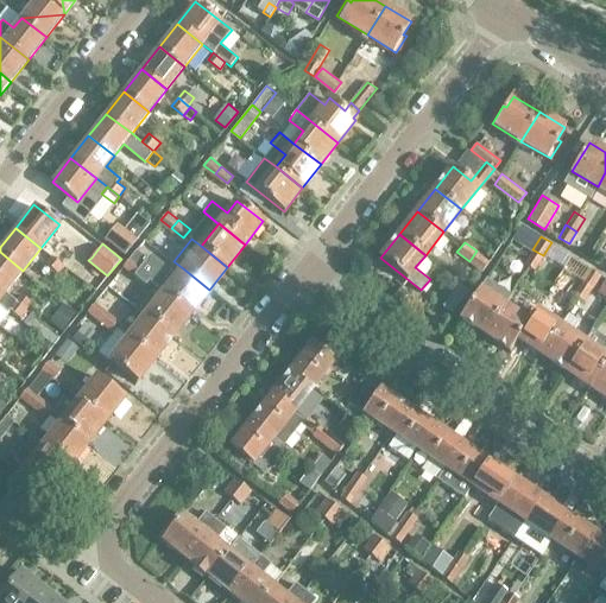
[(88,260),(92,258),(74,245),(61,261),(96,290),(107,275),(88,260)]
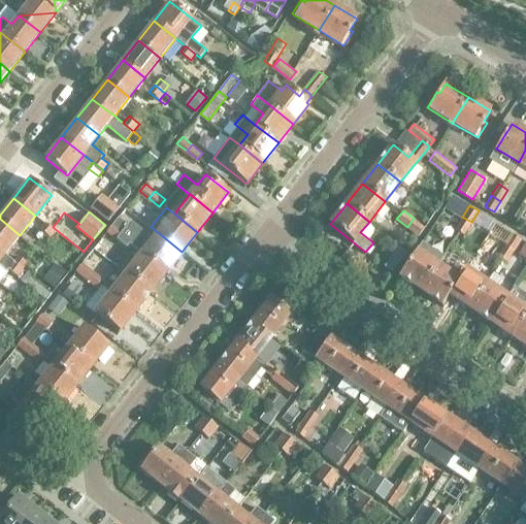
[(130,222),(121,215),(114,222),(124,230),(130,222)]
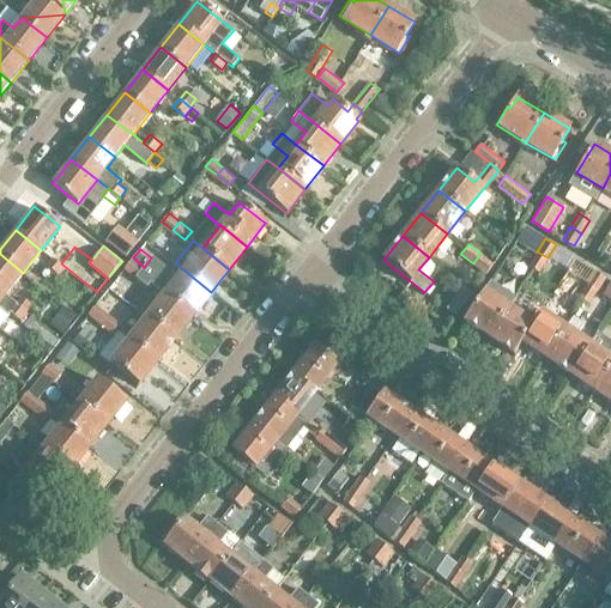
[(540,271),(548,257),(537,251),(530,265),(540,271)]
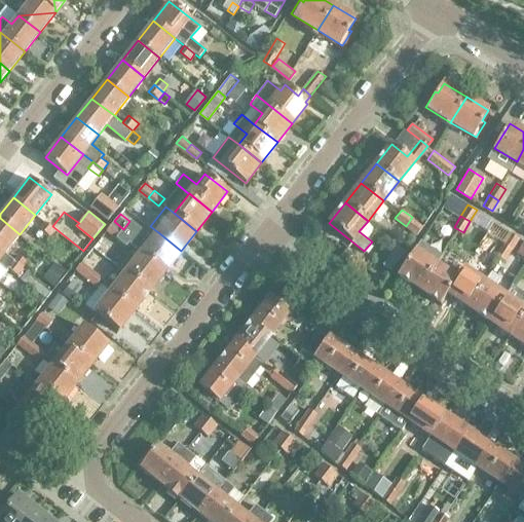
[(412,217),(406,226),(416,234),(422,225),(412,217)]
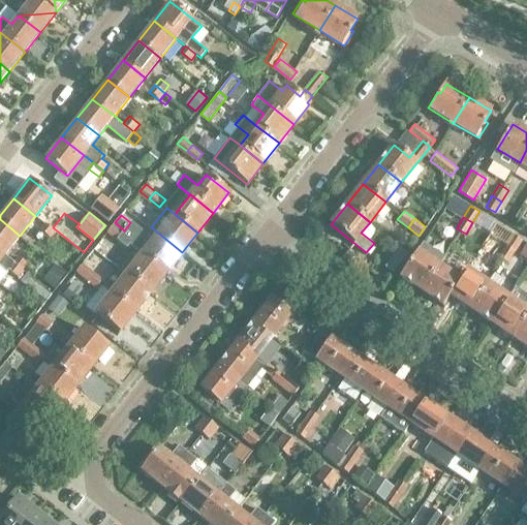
[(29,242),(20,236),(0,219),(0,250),(5,254),(14,243),(23,250),(29,242)]
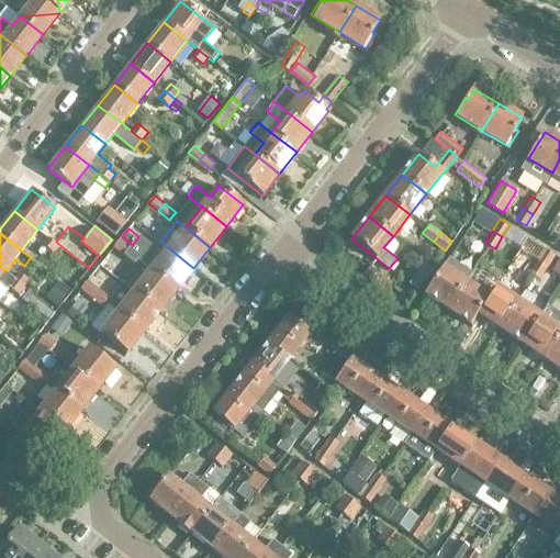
[(132,245),(125,253),(136,261),(138,258),(153,269),(177,289),(193,268),(169,248),(164,255),(140,235),(138,236),(132,245)]
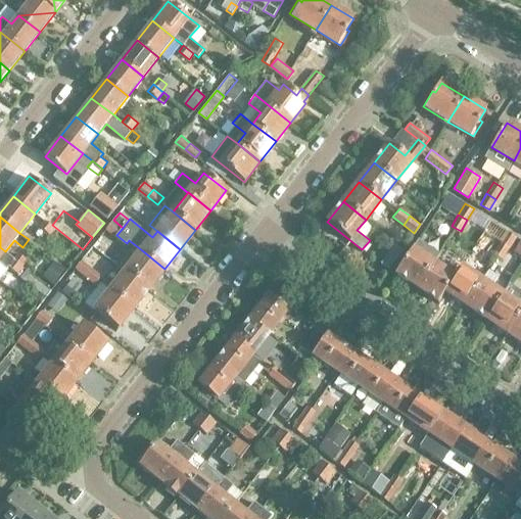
[(107,228),(116,235),(123,228),(113,220),(107,228)]
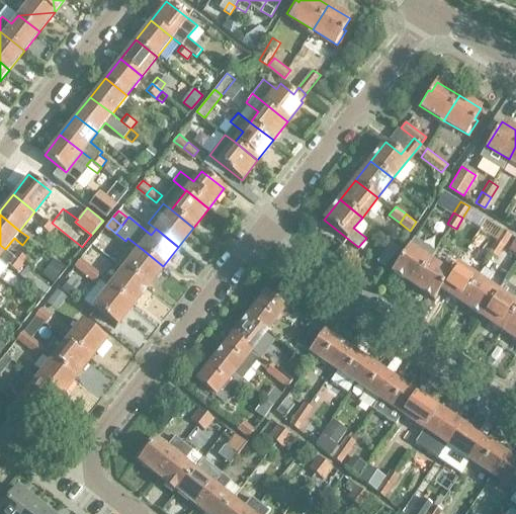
[(55,227),(45,219),(38,225),(49,233),(55,227)]
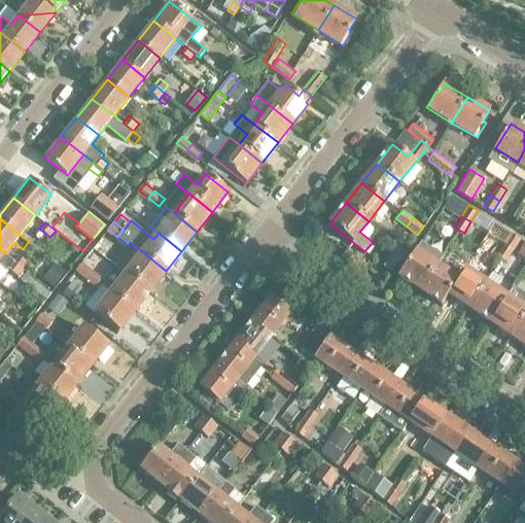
[(504,243),(514,248),(521,237),(512,232),(504,243)]
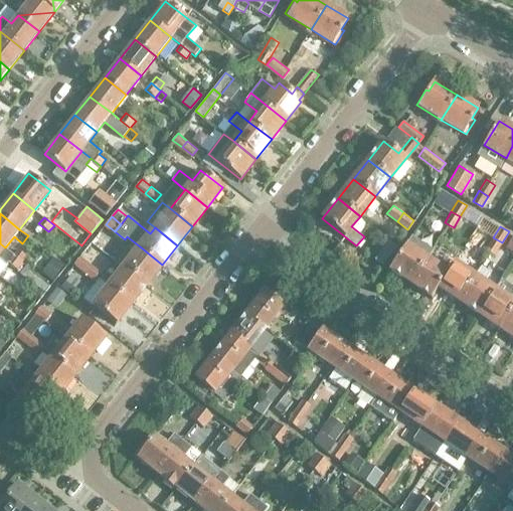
[(410,282),(426,258),(433,249),(411,235),(389,268),(410,282)]
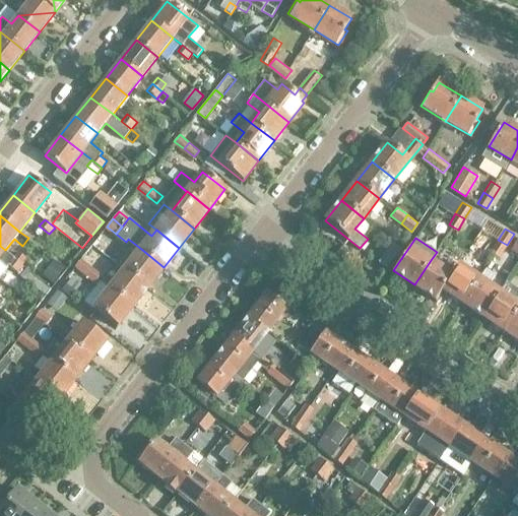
[(501,256),(507,245),(498,240),(492,251),(501,256)]
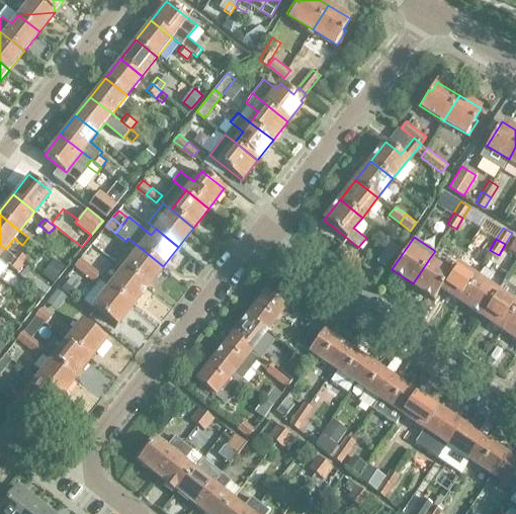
[(384,266),(399,247),(391,242),(377,260),(384,266)]
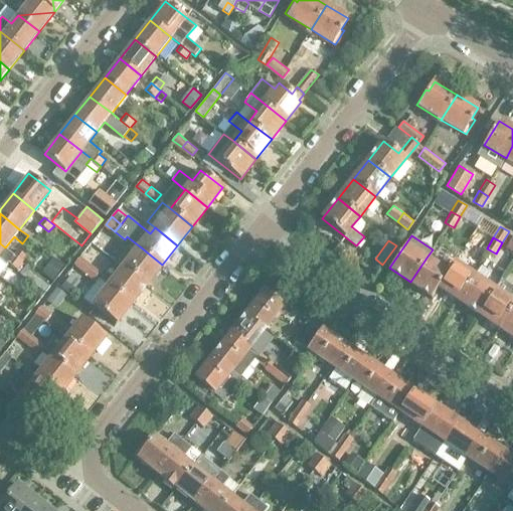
[(13,254),(5,247),(0,243),(0,256),(8,262),(9,261),(19,269),(23,263),(22,263),(13,254)]
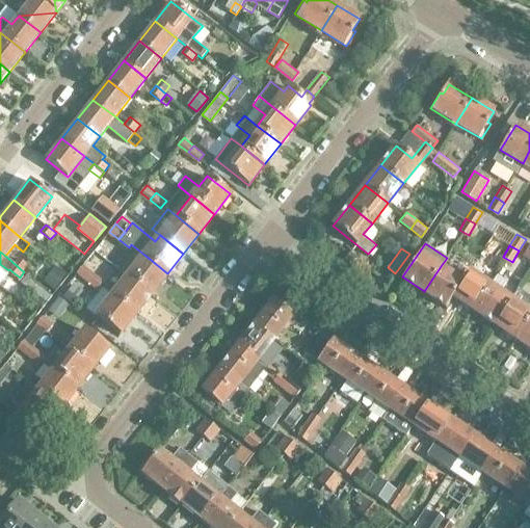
[(167,273),(144,255),(129,274),(152,293),(167,273)]
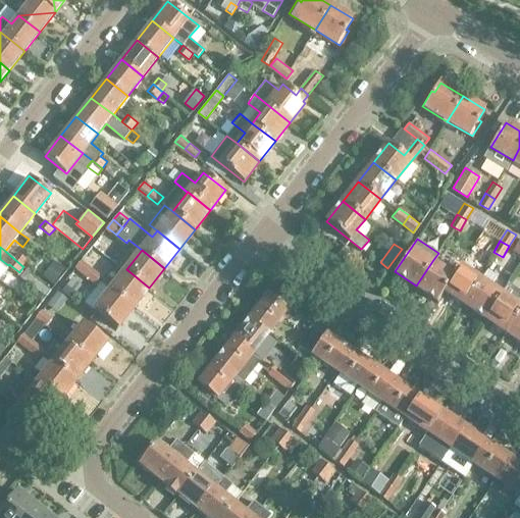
[(13,258),(22,266),(28,260),(18,252),(13,258)]
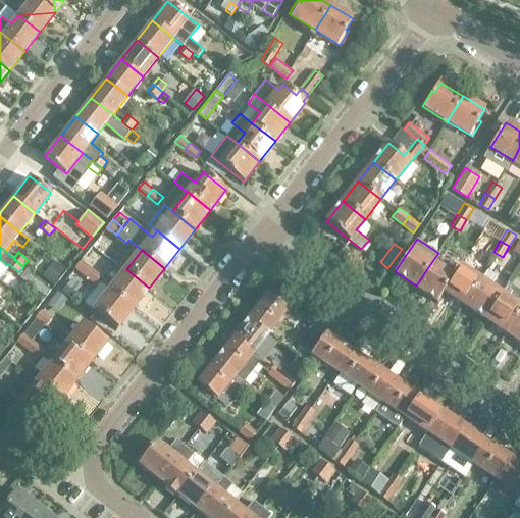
[(86,275),(93,266),(83,258),(75,267),(86,275)]
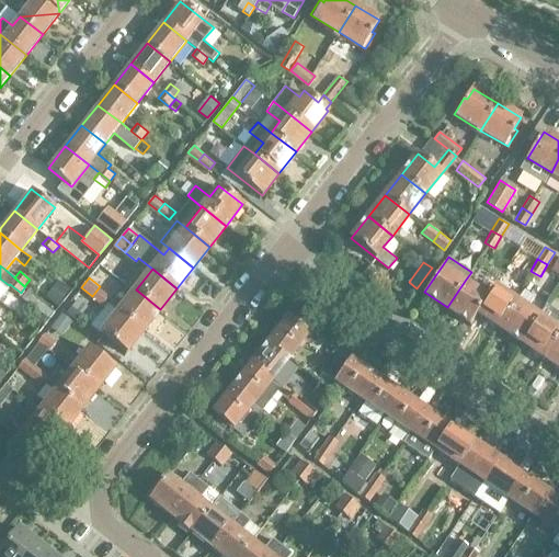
[(57,304),(70,287),(58,279),(46,295),(57,304)]
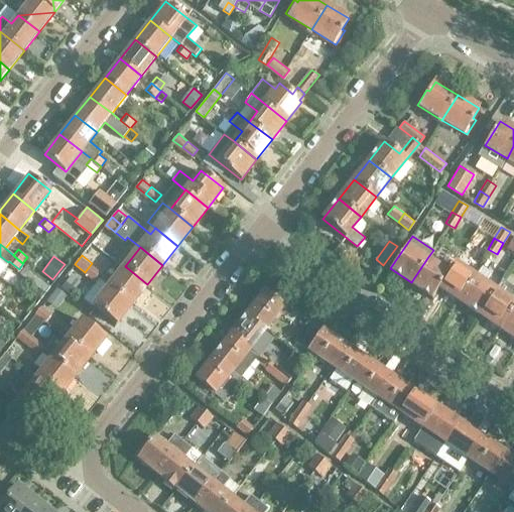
[(448,272),(427,258),(411,282),(432,296),(438,287),(448,272)]
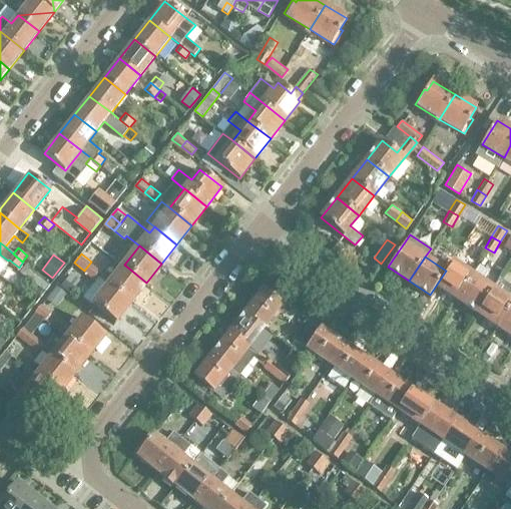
[(23,262),(19,268),(18,269),(45,290),(50,283),(23,262)]
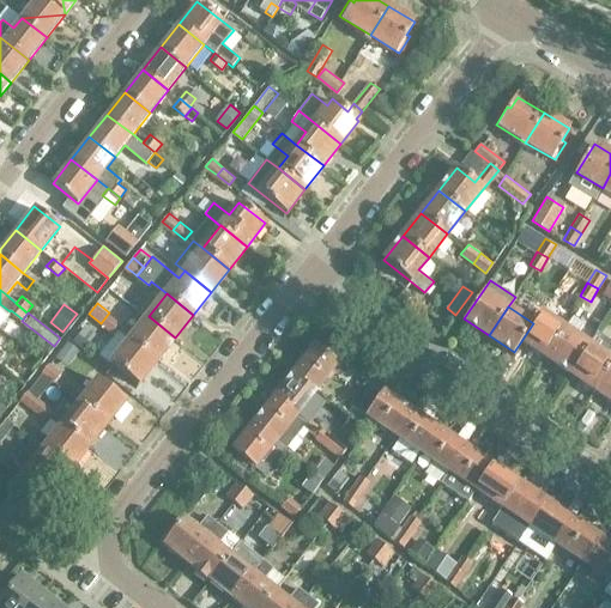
[(109,312),(101,323),(113,332),(121,322),(109,312)]
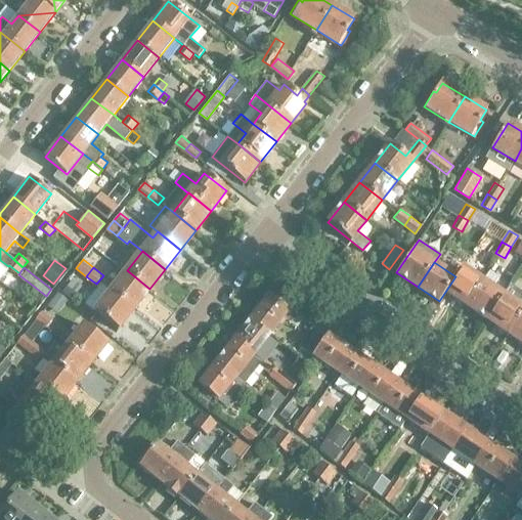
[(455,276),(445,292),(466,305),(482,282),(462,267),(455,276)]
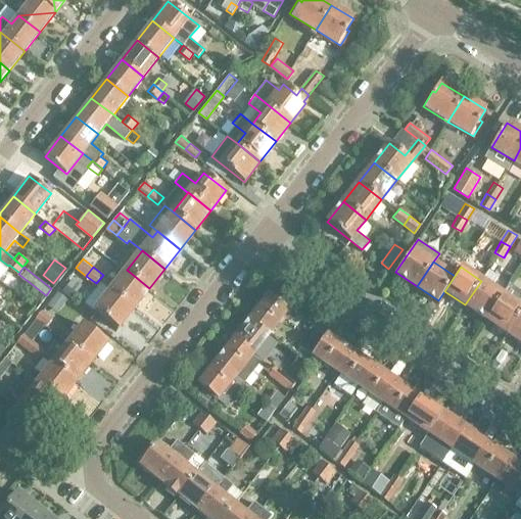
[(127,270),(111,289),(134,308),(149,288),(127,270)]
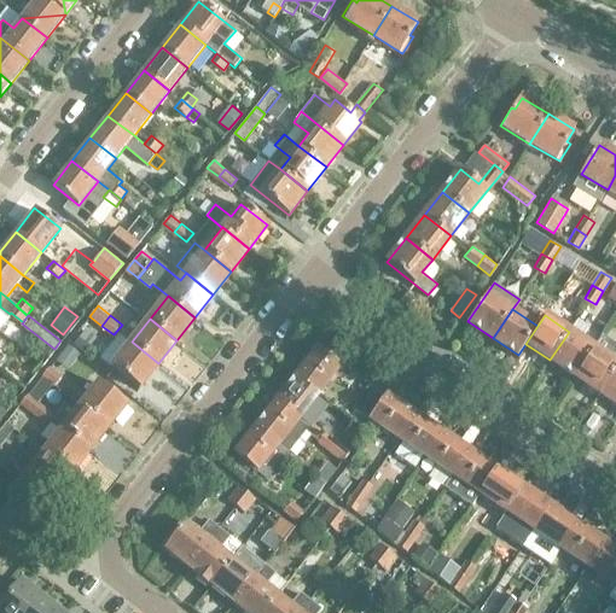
[(574,377),(593,348),(579,338),(587,327),(576,320),(569,332),(550,360),(574,377)]
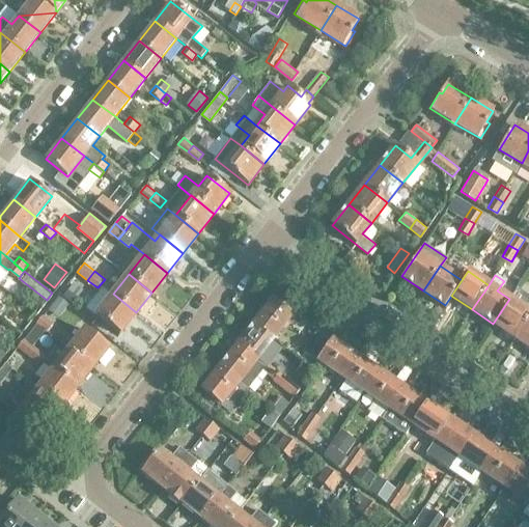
[(528,297),(517,288),(509,299),(493,324),(514,337),(528,316),(528,297)]
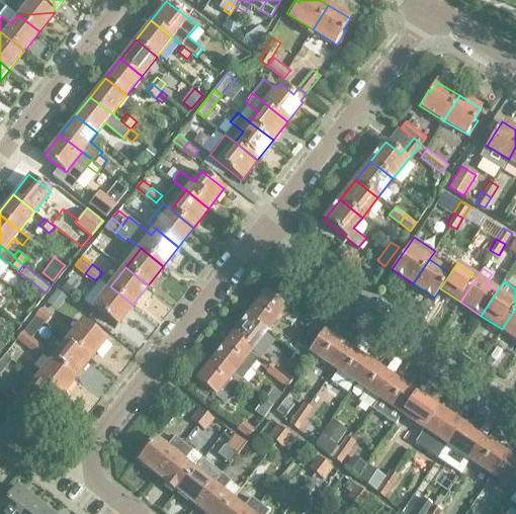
[(8,295),(14,288),(8,284),(3,291),(8,295)]
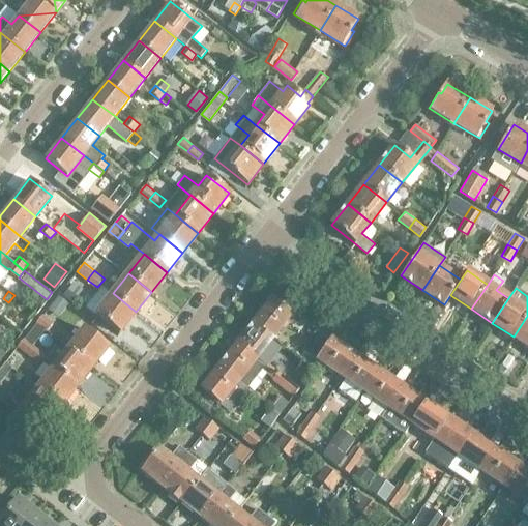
[(136,312),(113,293),(96,314),(119,331),(136,312)]
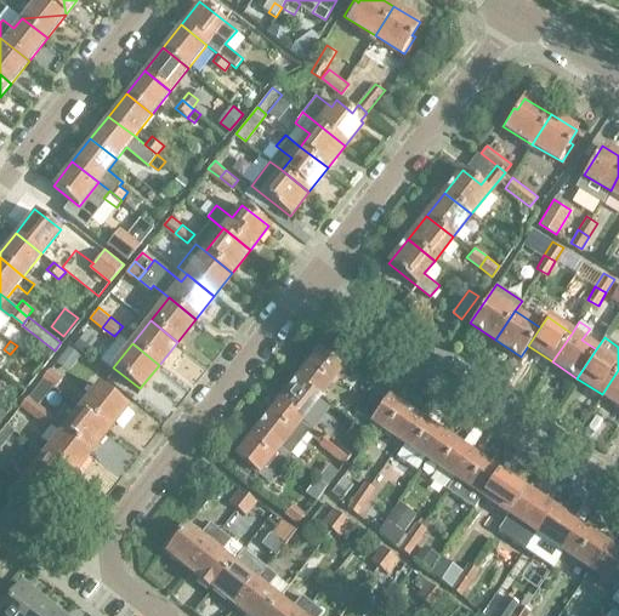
[(35,375),(44,366),(17,346),(10,354),(10,355),(35,375)]
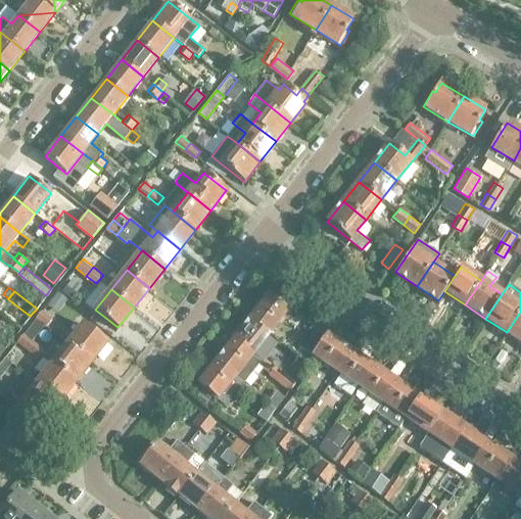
[(51,300),(59,308),(66,298),(58,292),(51,300)]
